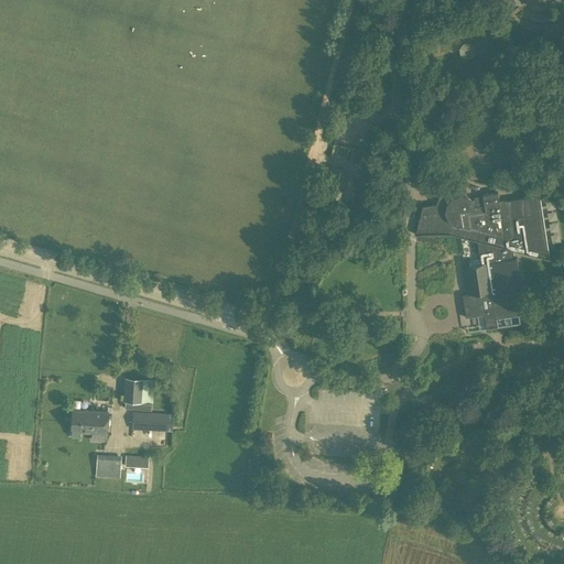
[(329,166),(323,194),(333,196),(332,199),(338,201),(346,170),(329,166)]
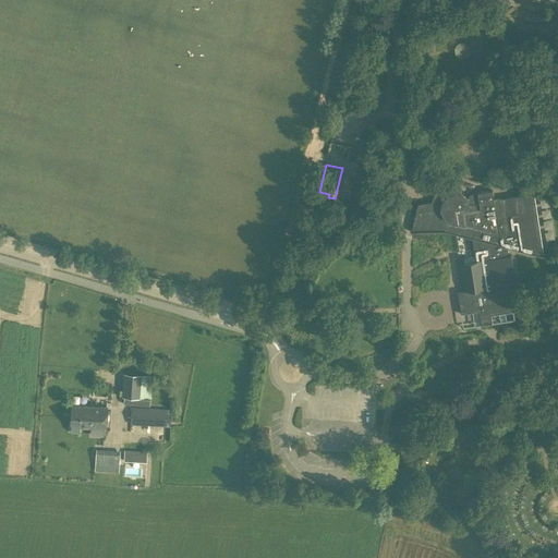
[(429,202),(417,204),(411,230),(410,230),(410,231),(446,231),(471,238),(475,259),(463,262),(463,257),(457,258),(458,258),(459,263),(458,263),(463,295),(458,296),(460,314),(477,311),(481,325),(493,323),(492,314),(496,313),(513,311),(509,288),(501,290),(500,284),(516,282),(511,254),(508,255),(507,246),(544,256),(544,255),(543,255),(533,192),(493,198),(492,190),(477,192),(477,195),(469,197),(466,198),(465,197),(464,196),(462,195),(461,194),(458,193),(457,193),(455,192),(452,193),(451,183),(449,183),(446,184),(444,185),(443,185),(440,187),(437,190),(435,192),(434,194),(433,195),(432,198),(432,202),(429,202)]
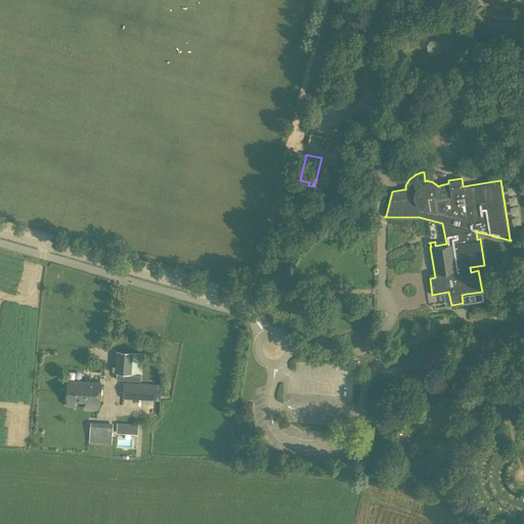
[(520,224),(516,195),(505,197),(508,219),(509,225),(520,224)]
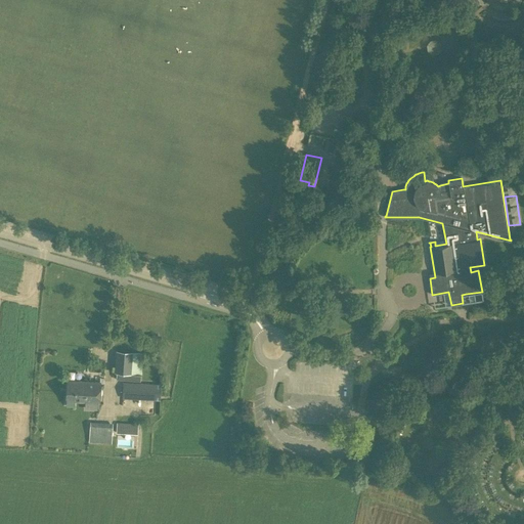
[(116,379),(140,381),(143,352),(116,350),(114,373),(116,373),(116,379)]
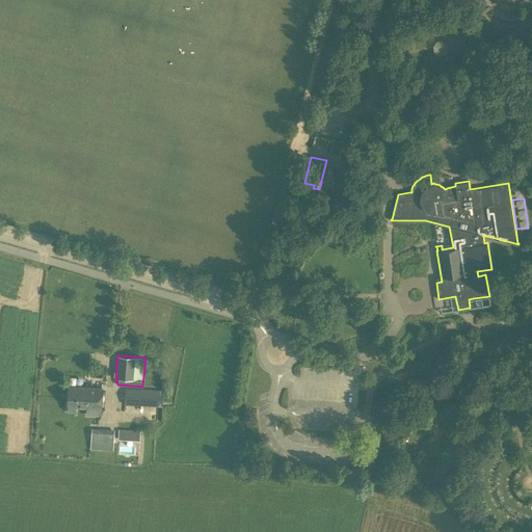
[(67,410),(76,411),(76,406),(101,407),(102,394),(106,394),(106,389),(102,389),(102,388),(68,386),(67,406),(68,406),(67,410)]
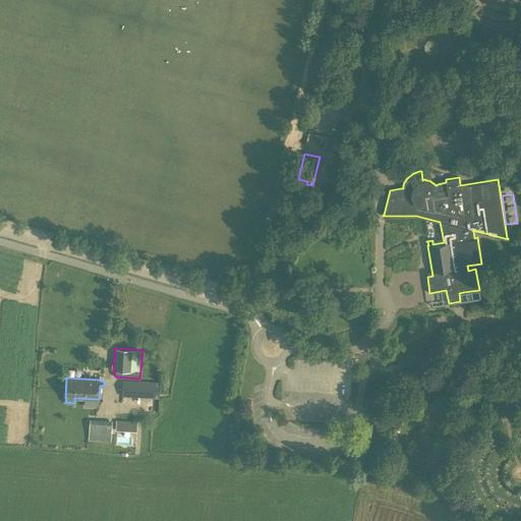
[(122,380),(121,396),(159,398),(160,382),(122,380)]
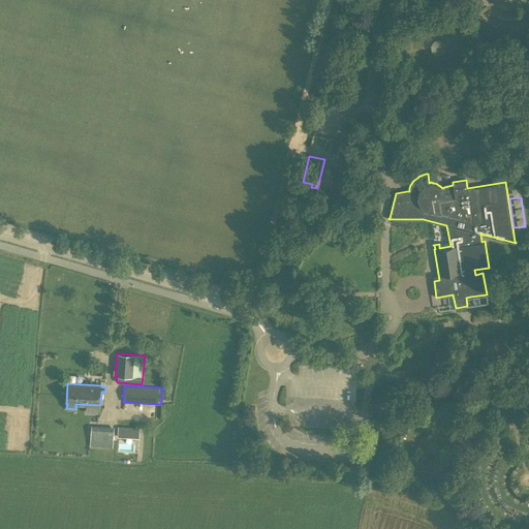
[(139,428),(118,427),(117,437),(138,438),(139,428)]
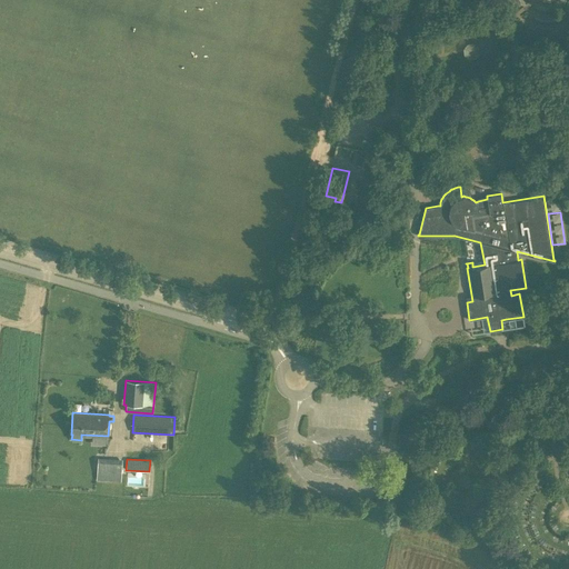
[(120,480),(121,462),(98,461),(97,479),(120,480)]
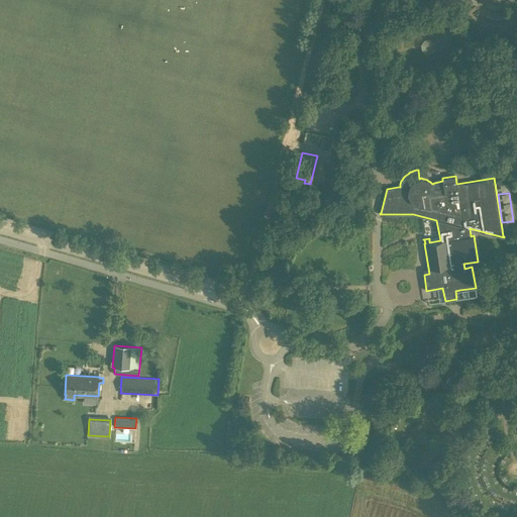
[(116,440),(131,441),(132,430),(116,429),(116,440)]
